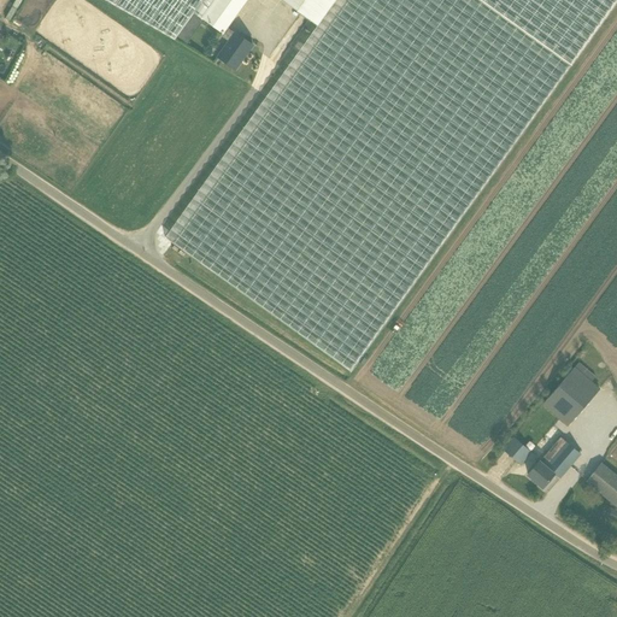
[(335,0),(317,25),(272,89),(164,238),(351,371),(458,223),(616,0),(106,0),(176,39),(194,13),(204,19),(217,0),(335,0)]
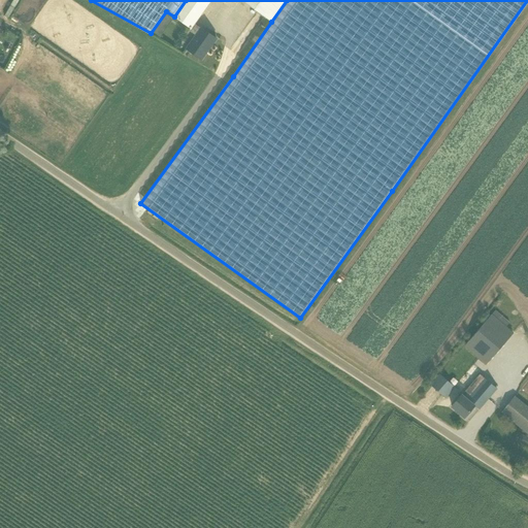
[(186,0),(174,17),(190,28),(191,29),(195,23),(210,0),(186,0)]
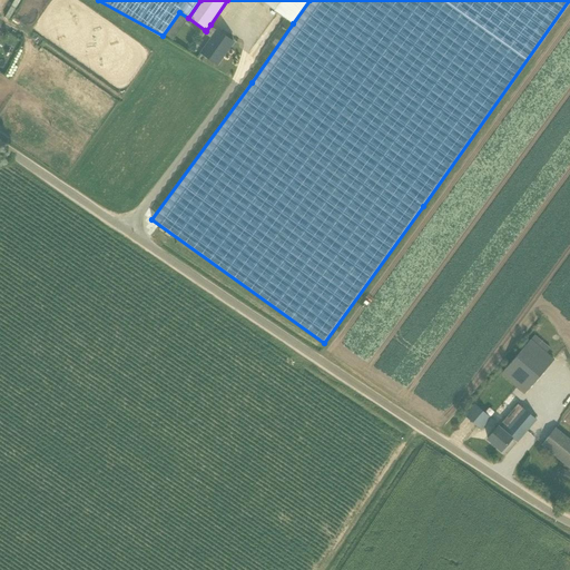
[(261,0),(293,23),(310,0),(261,0)]
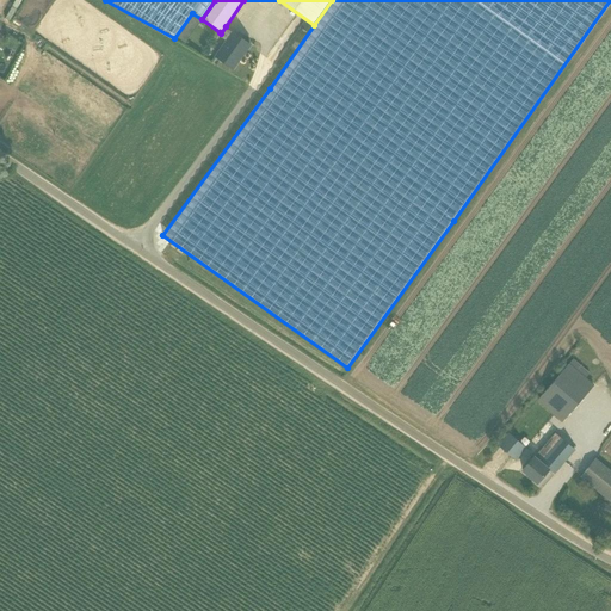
[(221,34),(220,32),(218,36),(227,42),(216,57),(233,69),(251,44),(226,26),(221,34)]
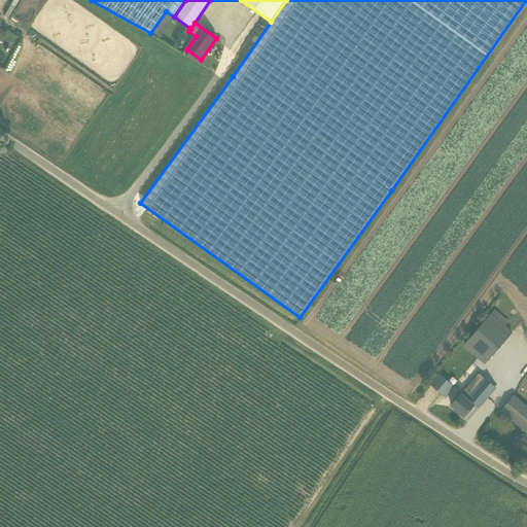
[(513,332),(490,314),(464,345),(486,363),(513,332)]
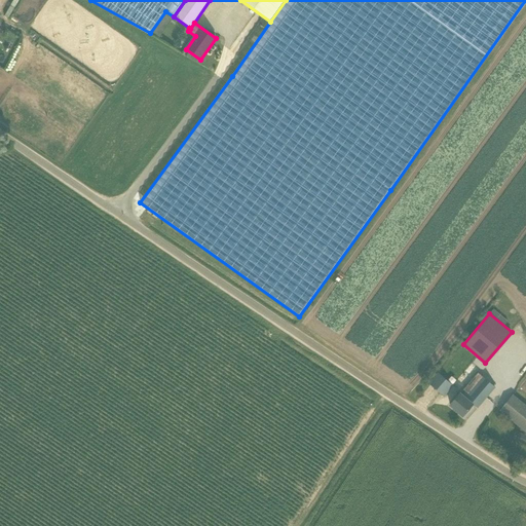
[(439,373),(429,383),(444,397),(453,385),(439,373)]
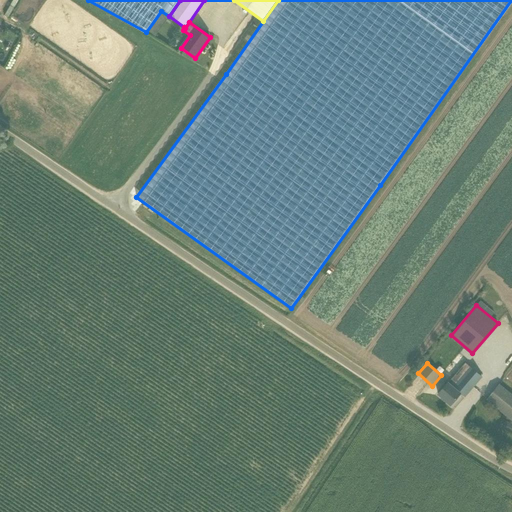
[(447,383),(438,394),(451,405),(460,394),(464,398),(482,377),(465,363),(452,378),(448,383),(447,383)]
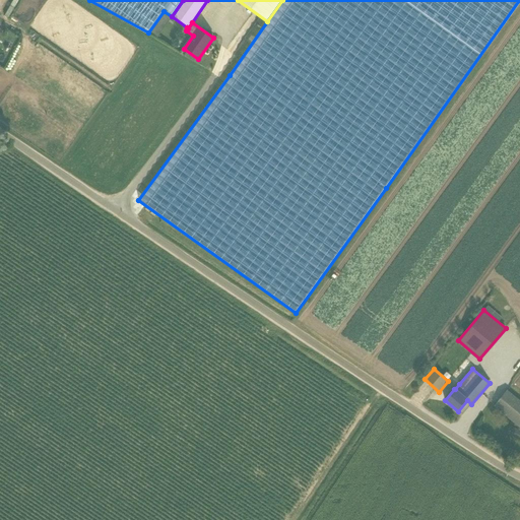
[(519,401),(507,390),(495,405),(519,427),(519,401)]
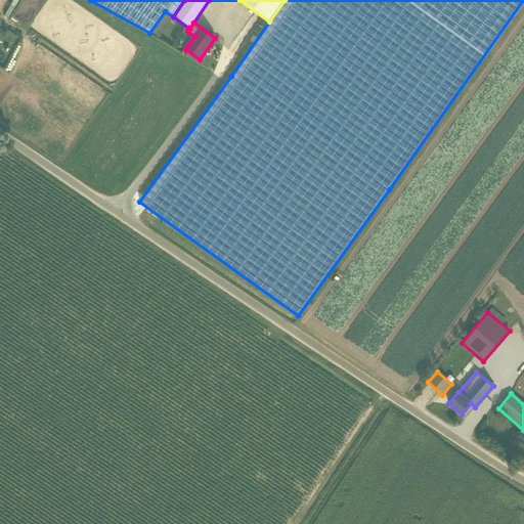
[(523,441),(523,433),(516,431),(514,438),(523,441)]
